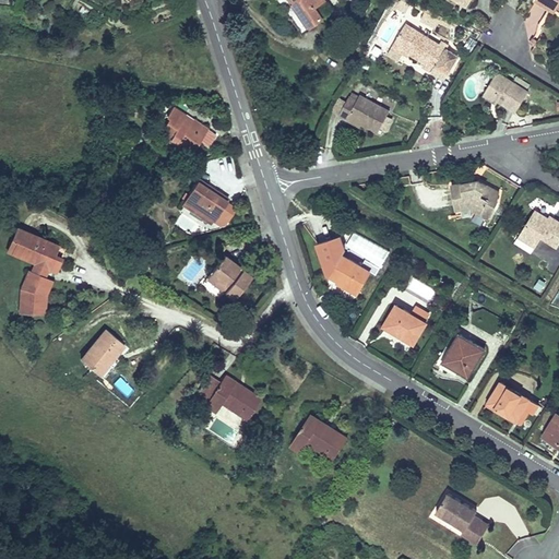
[(296,2),(311,26),(323,18),(316,7),(324,0),(288,0),(292,6),(296,2)]
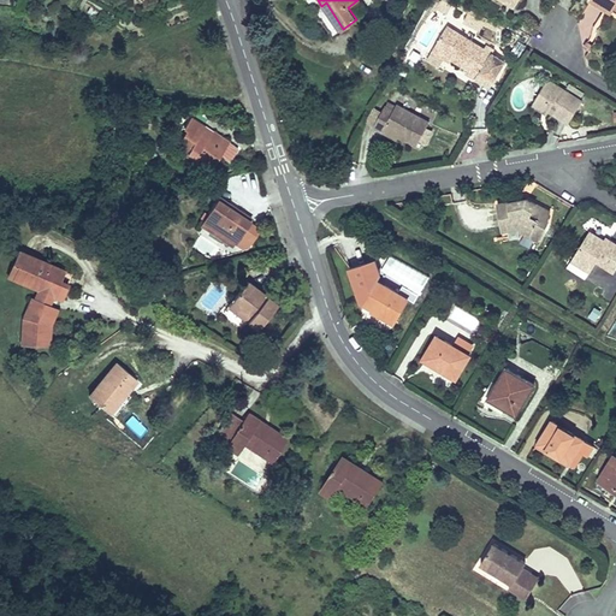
[(339,31),(343,29),(326,3),(321,6),(339,31)]
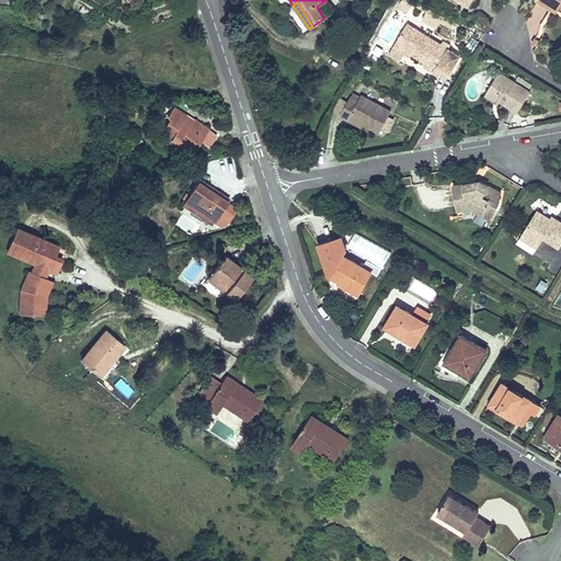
[(411,18),(407,25),(422,34),(426,26),(411,18)]
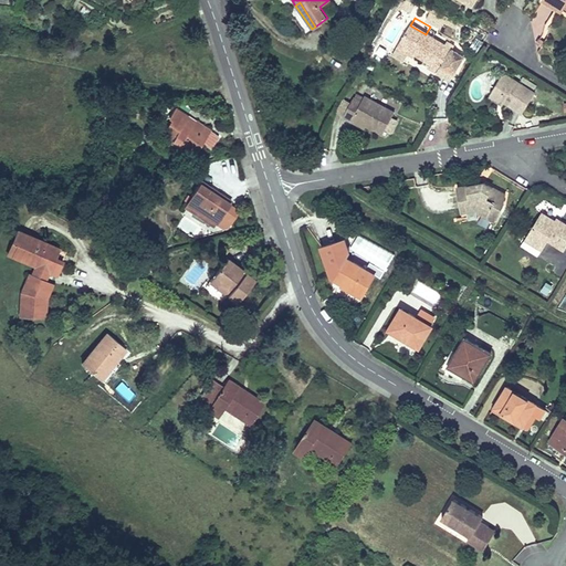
[(439,72),(450,79),(463,59),(452,50),(426,34),(410,25),(398,44),(415,54),(430,64),(428,66),(438,73),(439,72)]
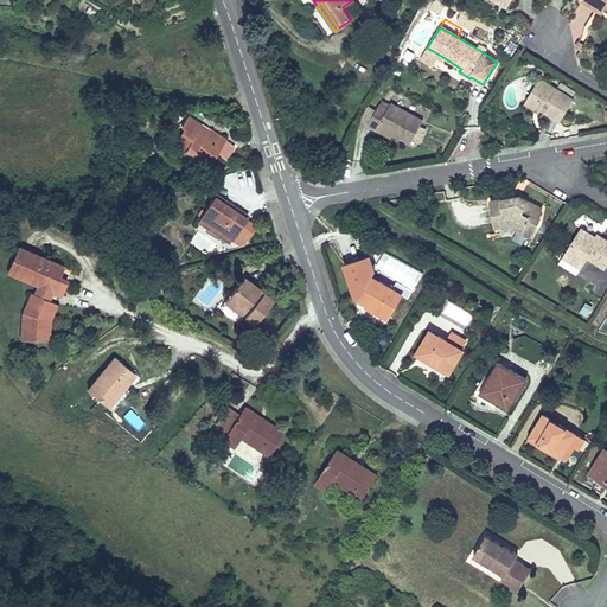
[(443,62),(445,58),(427,48),(426,50),(443,62)]
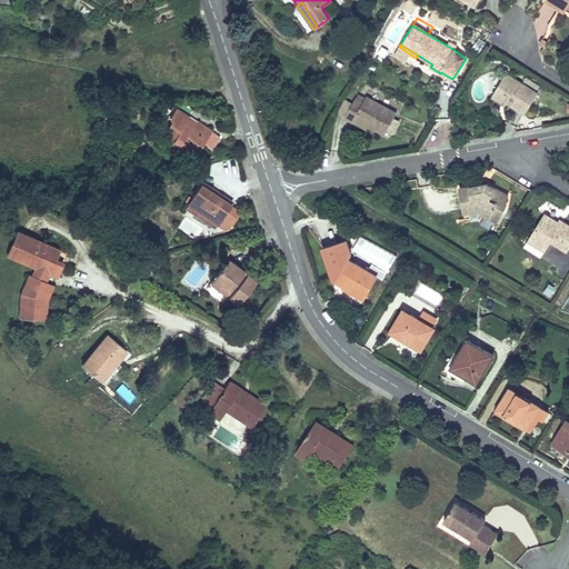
[(493,93),(507,102),(526,115),(538,93),(506,73),(493,93)]
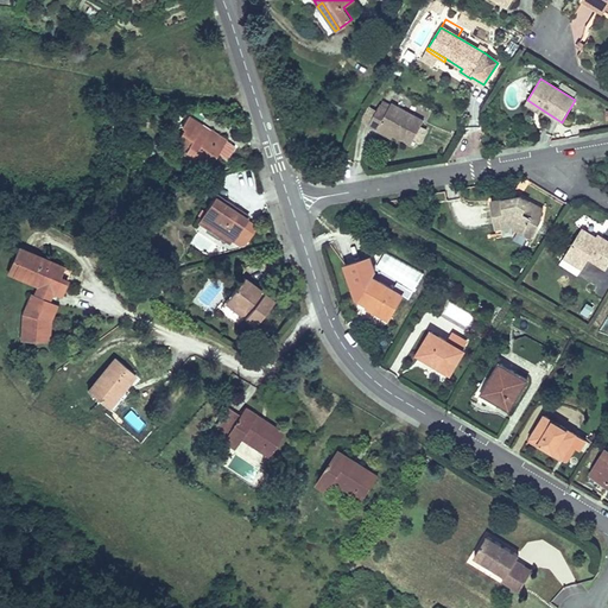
[(399,99),(394,107),(404,112),(409,103),(399,99)]
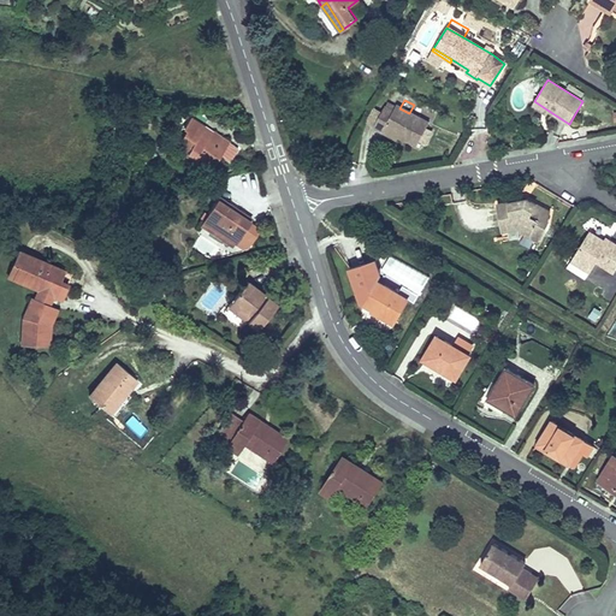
[(548,113),(549,111),(534,101),(532,105),(548,113)]
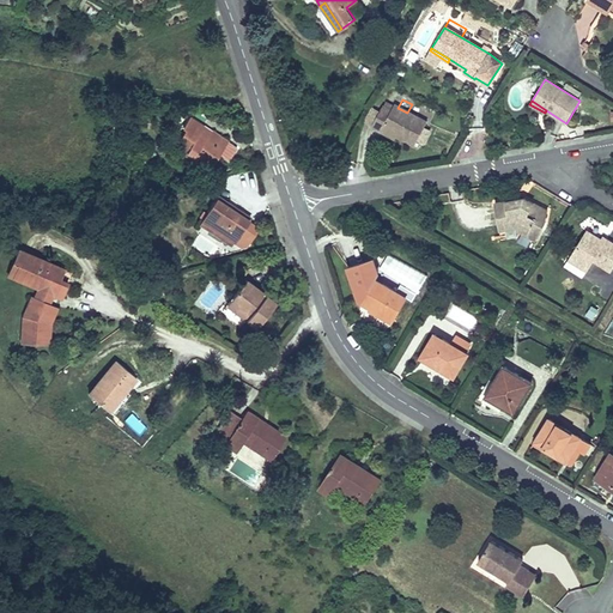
[(382,129),(396,137),(414,146),(417,143),(424,128),(426,123),(407,113),(398,108),(394,105),(393,108),(390,111),(383,108),(382,107),(380,113),(371,127),(381,132),(382,129)]
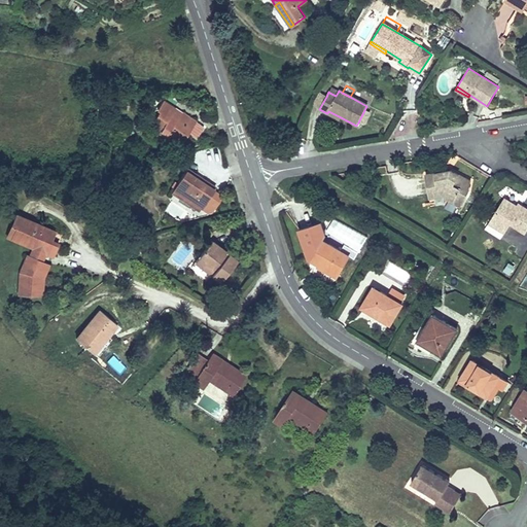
[(312,106),(319,109),(326,97),(319,93),(312,106)]
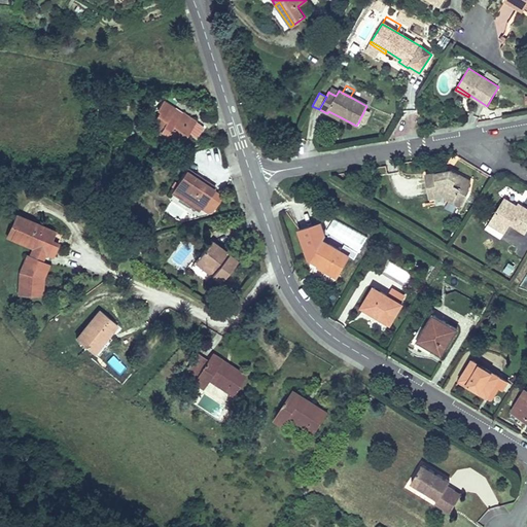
[(174,111),(176,109),(164,101),(157,110),(160,112),(157,115),(157,119),(153,127),(160,131),(161,135),(172,142),(176,141),(177,139),(183,142),(197,121),(182,112),(180,115),(174,111)]
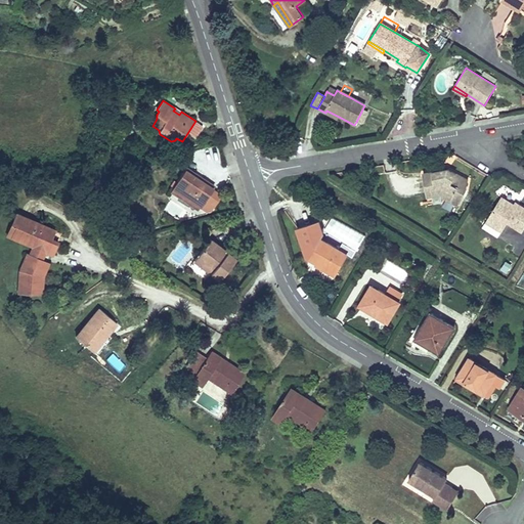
[(368,113),(362,110),(356,122),(361,125),(368,113)]
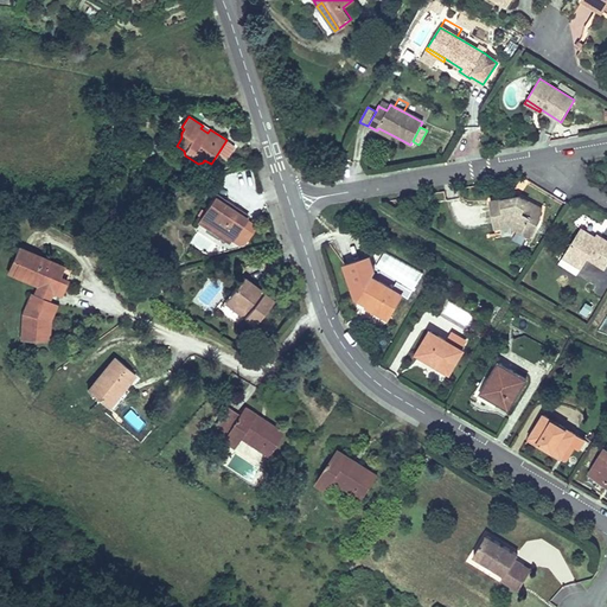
[(390,139),(393,135),(378,128),(377,131),(390,139)]
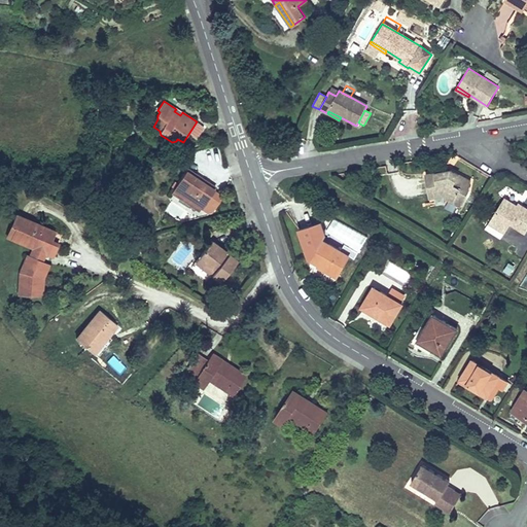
[(117,162),(115,152),(104,154),(106,164),(117,162)]
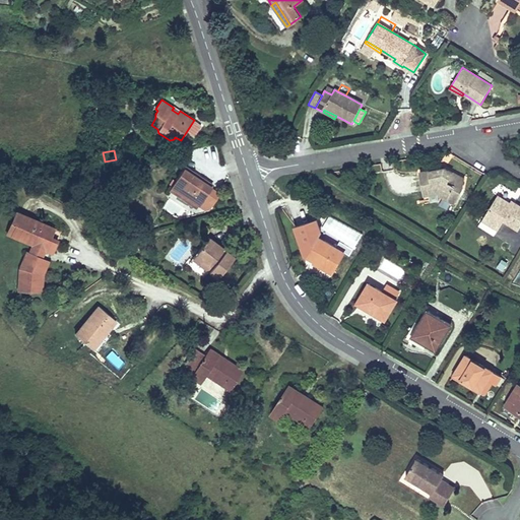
[(436,176),(435,170),(419,173),(424,195),(440,192),(441,195),(455,203),(462,190),(455,186),(457,175),(445,169),(441,175),(436,176)]
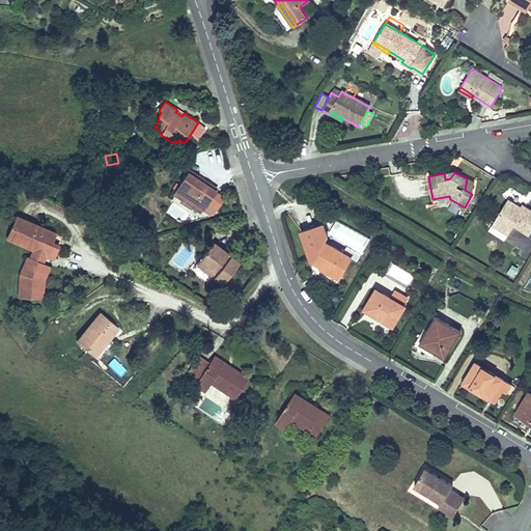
[(225,199),(217,193),(217,192),(204,184),(203,186),(200,184),(202,182),(190,173),(177,193),(203,212),(213,218),(225,199)]
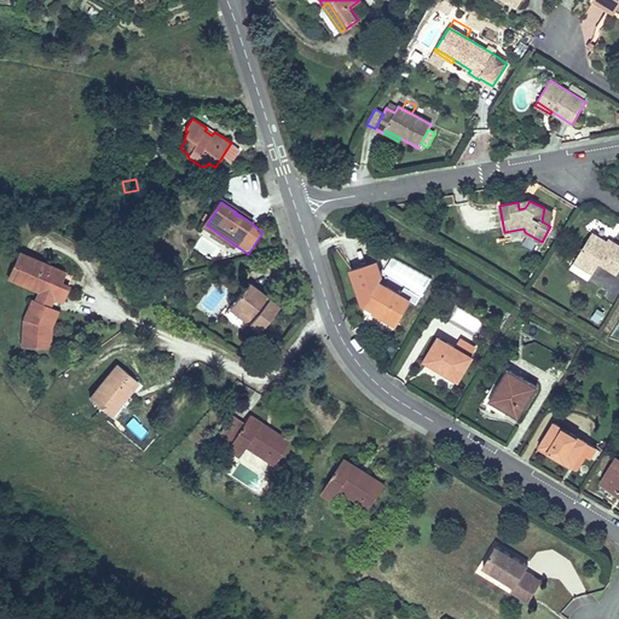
[(553,213),(544,208),(542,221),(550,226),(553,213)]
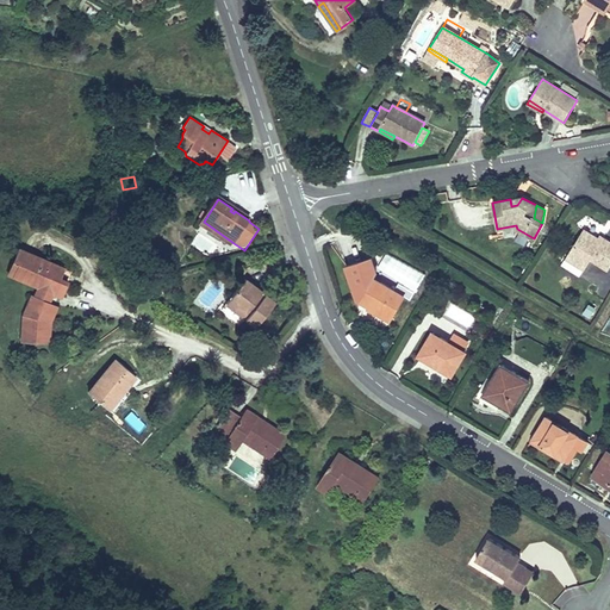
[(234,243),(204,222),(200,225),(231,247),(234,243)]
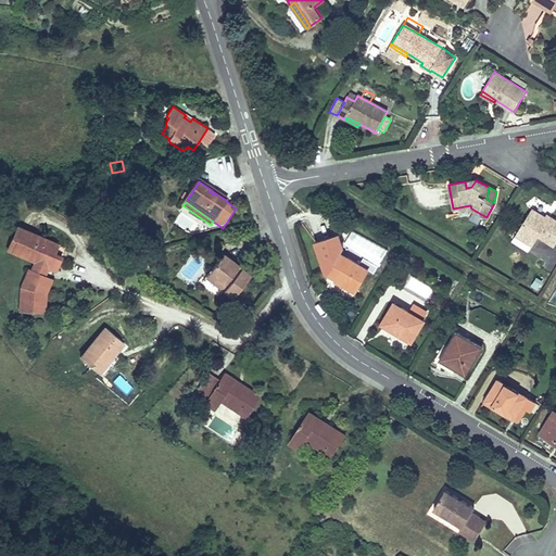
[(520,228),(538,238),(539,236),(555,245),(555,242),(555,219),(546,214),(545,216),(532,209),(520,228)]
